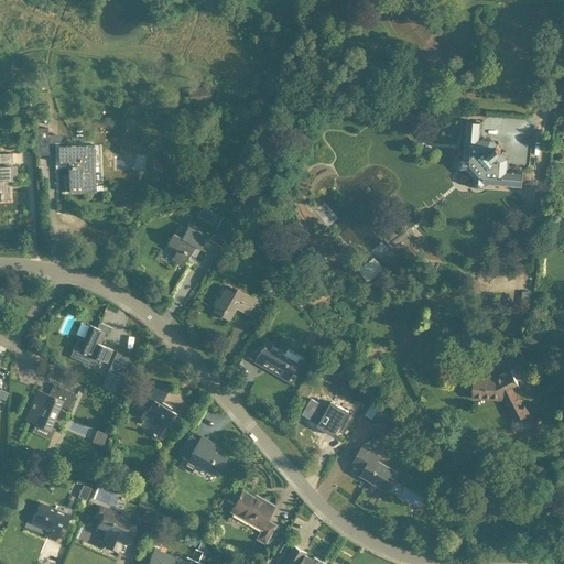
[(188,90),(190,102),(212,100),(210,87),(203,88),(188,90)]
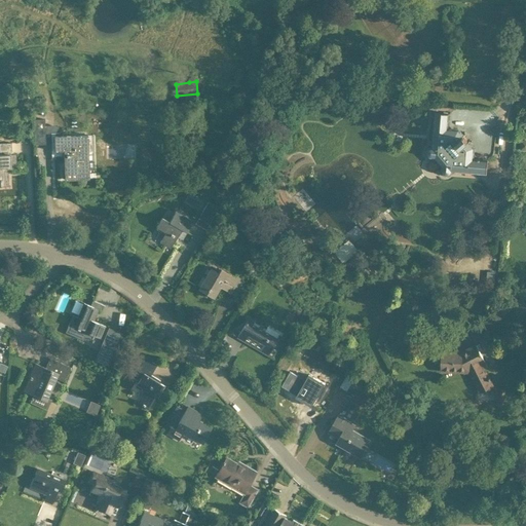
[(473,148),(465,139),(457,130),(447,129),(448,114),(435,113),(431,148),(430,148),(429,148),(428,149),(427,150),(427,151),(426,152),(426,153),(427,154),(427,155),(428,156),(429,157),(430,157),(431,157),(435,157),(439,162),(442,166),(442,170),(442,171),(442,172),(443,173),(443,174),(444,174),(444,175),(445,175),(446,175),(447,175),(448,175),(449,175),(449,174),(450,174),(451,173),(451,172),(451,171),(464,172),(487,174),(488,161),(484,160),(482,160),(481,159),(480,159),(479,159),(478,159),(476,159),(475,160),(472,159),(473,148)]
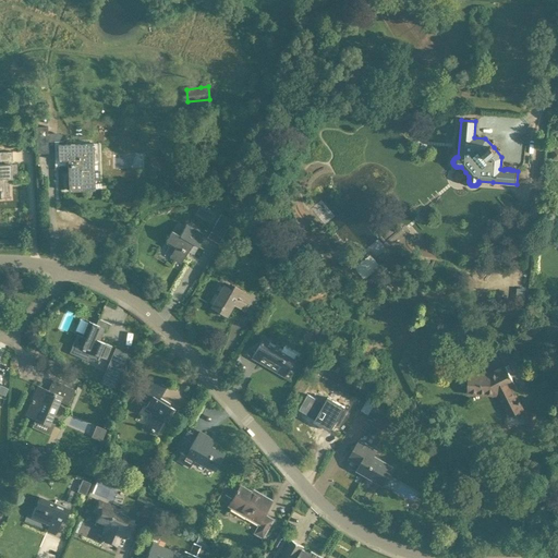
[(36,126),(37,153),(48,153),(48,133),(47,126),(36,126)]
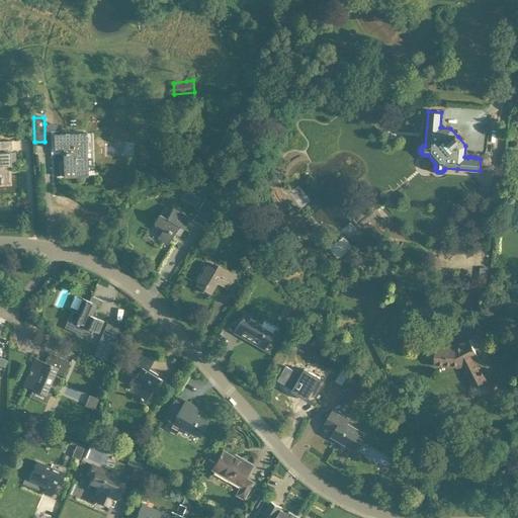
[(88,170),(87,133),(54,134),(55,149),(63,149),(64,171),(88,170)]
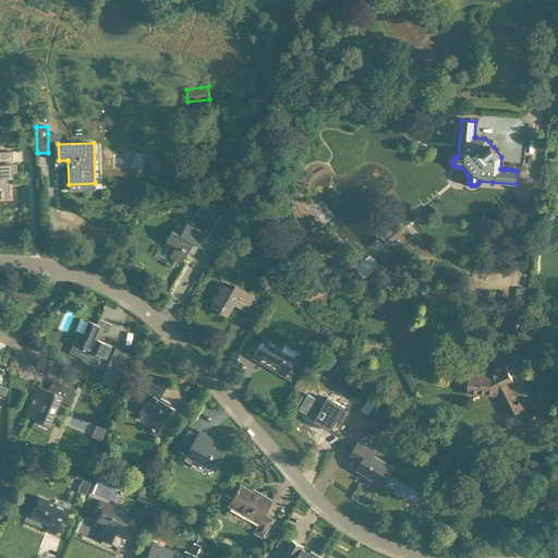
[(9,192),(8,178),(10,178),(10,173),(16,172),(16,162),(12,162),(12,150),(0,150),(0,195),(2,196),(2,192),(9,192)]
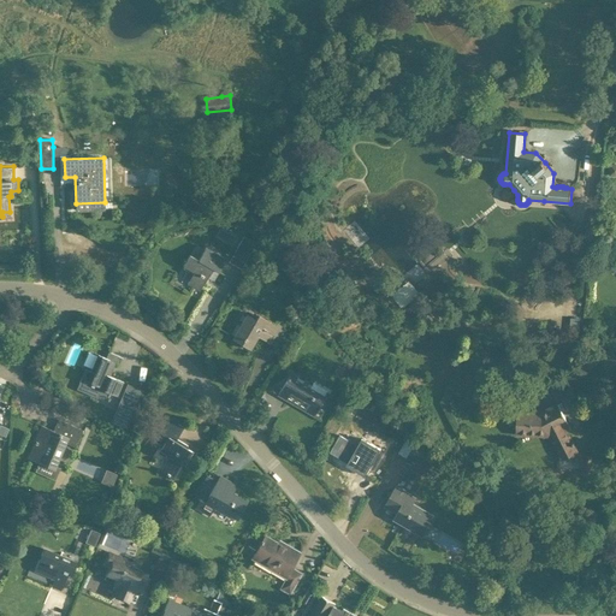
[(244,236),(235,252),(247,259),(256,243),(244,236)]
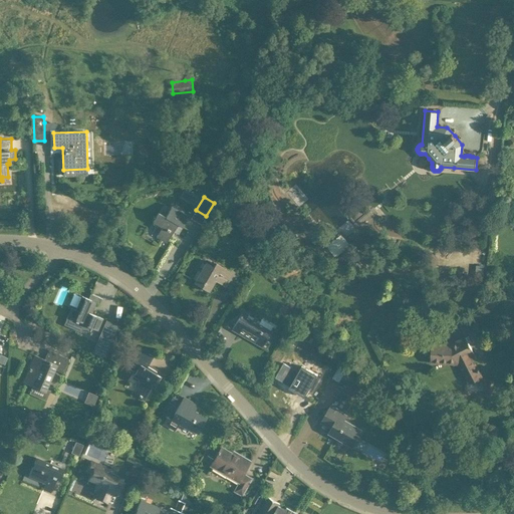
[(158,213),(153,222),(162,227),(156,237),(167,243),(174,230),(179,232),(188,216),(172,206),(165,217),(158,213)]
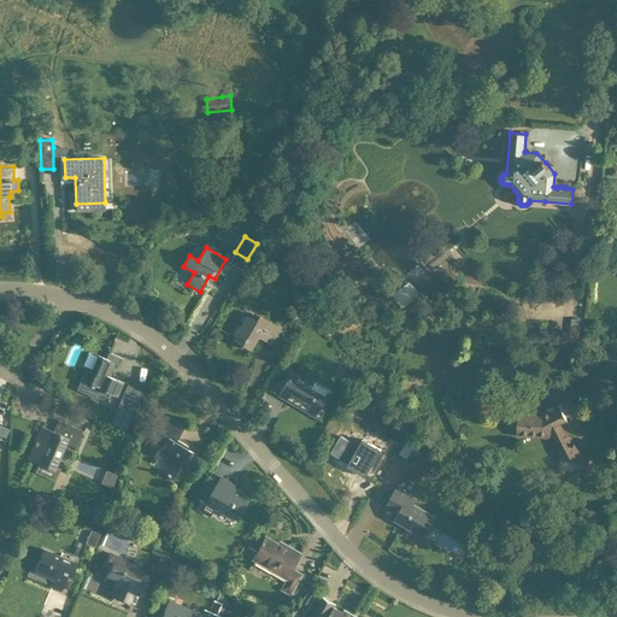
[(265,286),(274,293),(278,287),(270,280),(265,286)]
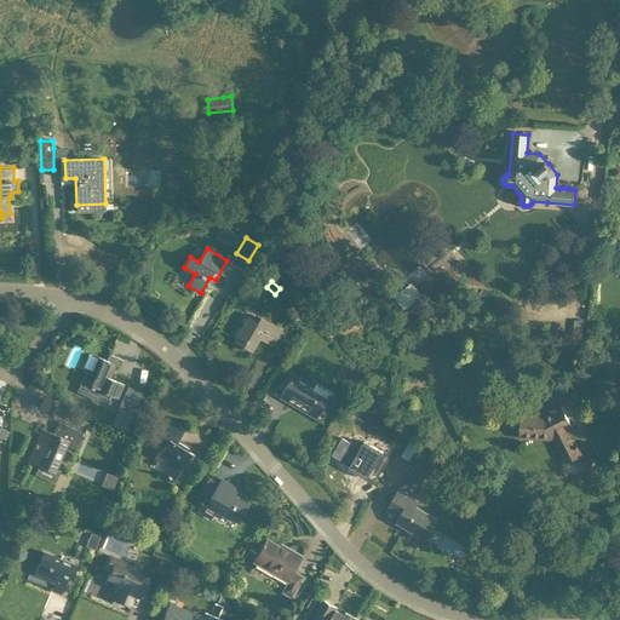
[(271,346),(281,329),(259,317),(257,321),(248,316),(234,342),(251,352),(259,339),(271,346)]
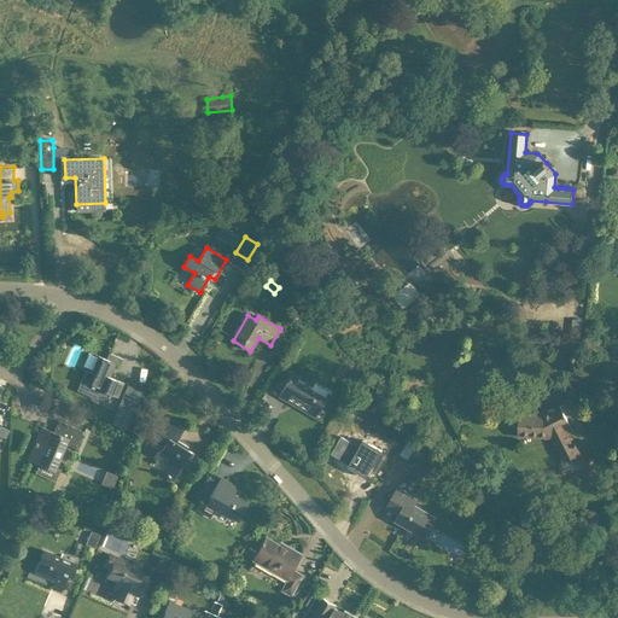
[(572,319),(571,334),(582,334),(583,320),(572,319)]
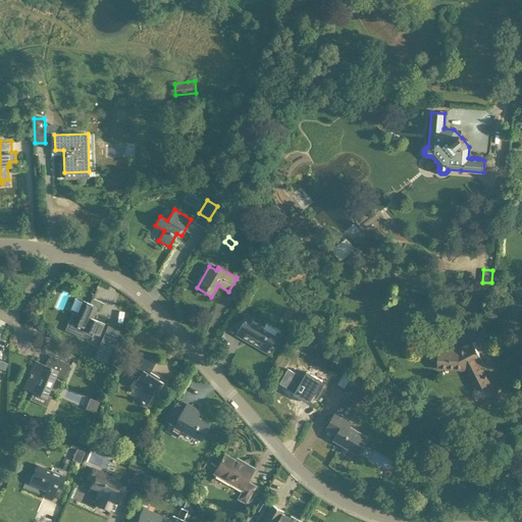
[(72,312),(64,329),(76,334),(80,327),(100,335),(105,323),(93,319),(100,302),(92,298),(90,303),(84,300),(77,314),(72,312)]
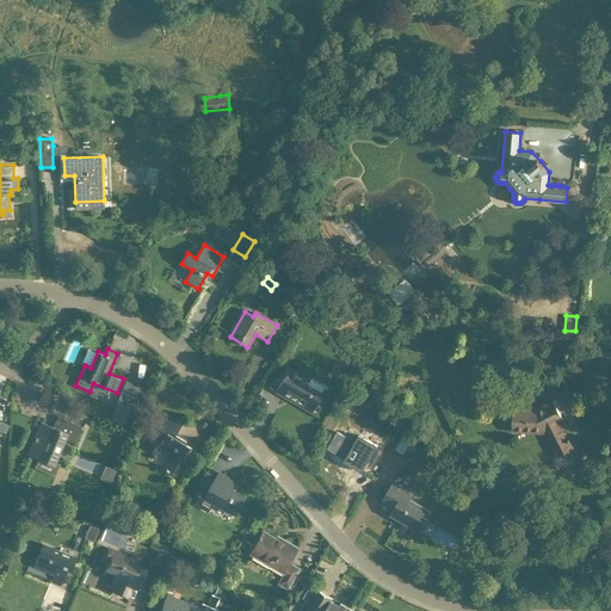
[(312,412),(321,394),(294,378),(295,374),(288,369),(276,390),(275,392),(285,397),(287,395),(309,408),(308,409),(312,412)]
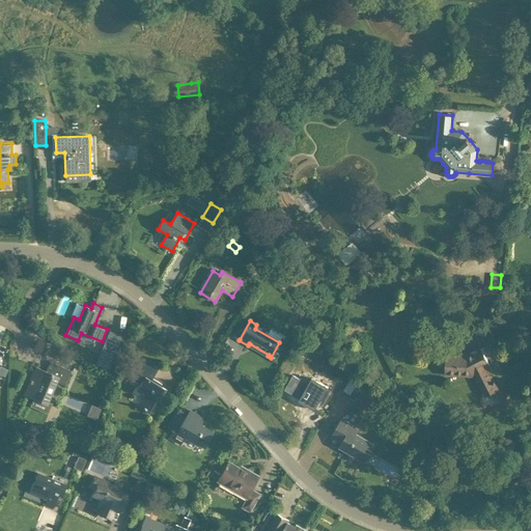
[(104,344),(95,364),(109,369),(117,350),(104,344)]
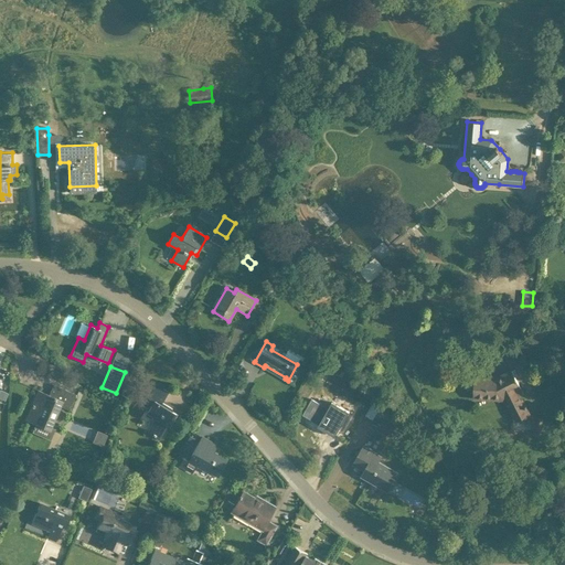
[(512,371),(496,380),(475,379),(473,398),(505,400),(516,420),(529,414),(526,409),(528,408),(526,405),(524,406),(516,391),(521,388),(512,371)]
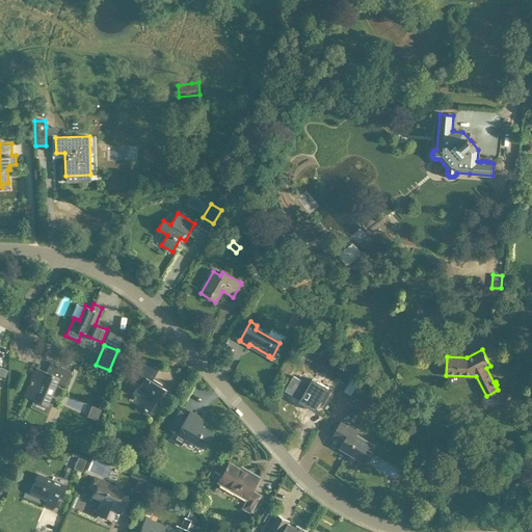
[(24,396),(46,405),(56,382),(64,387),(71,371),(50,362),(50,363),(51,363),(49,368),(48,368),(47,368),(49,369),(47,372),(35,367),(30,380),(31,381),(24,396)]
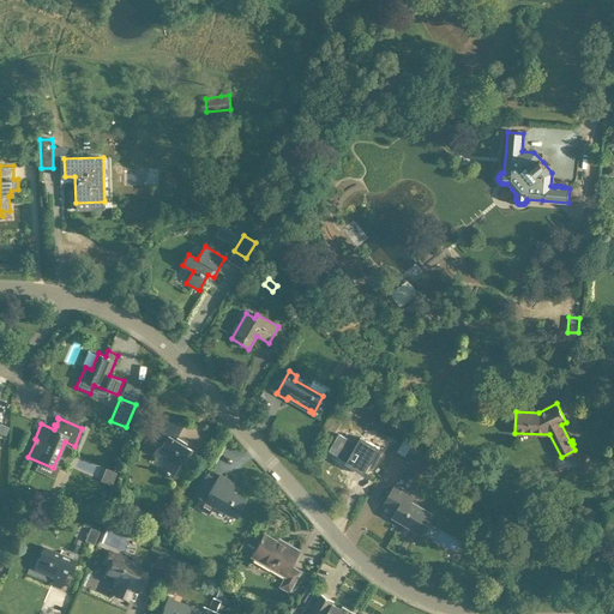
[(186,461),(188,462),(193,453),(191,452),(192,450),(186,446),(187,445),(187,444),(186,444),(186,443),(185,443),(176,437),(182,426),(169,417),(166,423),(167,425),(158,438),(157,437),(157,438),(164,441),(158,450),(169,456),(161,469),(166,471),(164,473),(168,475),(168,474),(173,476),(179,467),(181,463),(184,464),(186,461)]
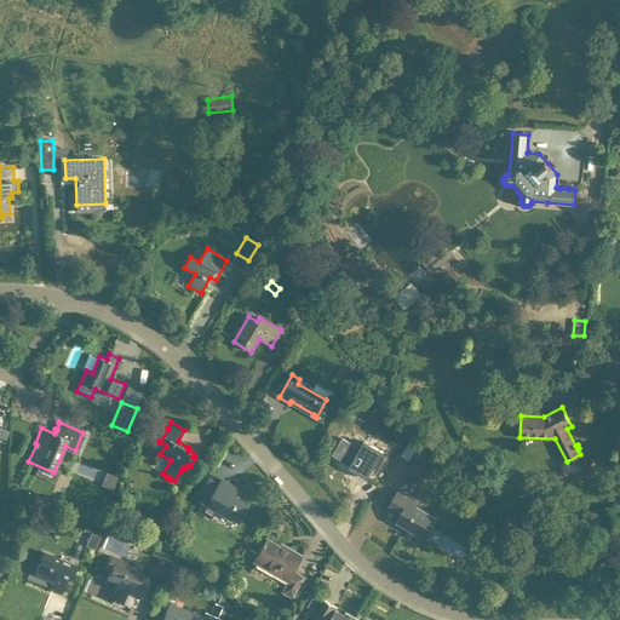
[(342,438),(332,455),(350,466),(349,469),(367,480),(368,478),(383,452),(365,441),(360,448),(342,438)]
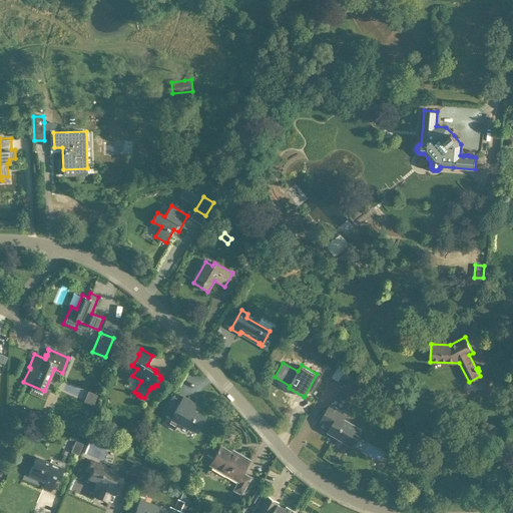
[(332,394),(336,396),(346,402),(348,402),(356,387),(341,378),(332,394)]
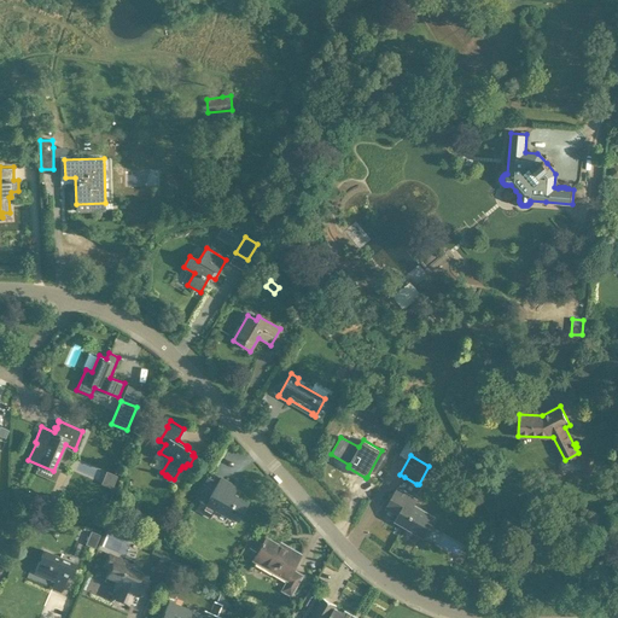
[(596,474),(596,458),(584,458),(584,474),(596,474)]
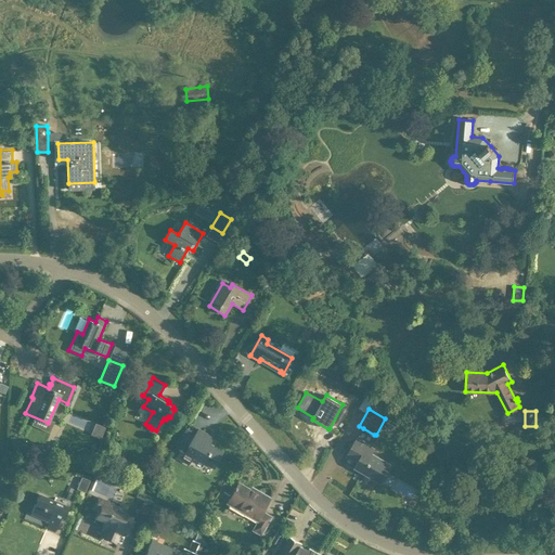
[(106,427),(95,423),(91,435),(101,439),(106,427)]
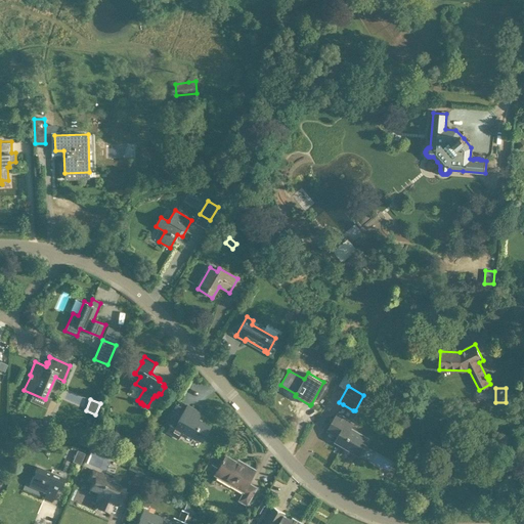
[(187,405),(178,422),(173,419),(166,432),(177,439),(182,430),(200,440),(201,441),(209,427),(193,418),(198,411),(187,405)]
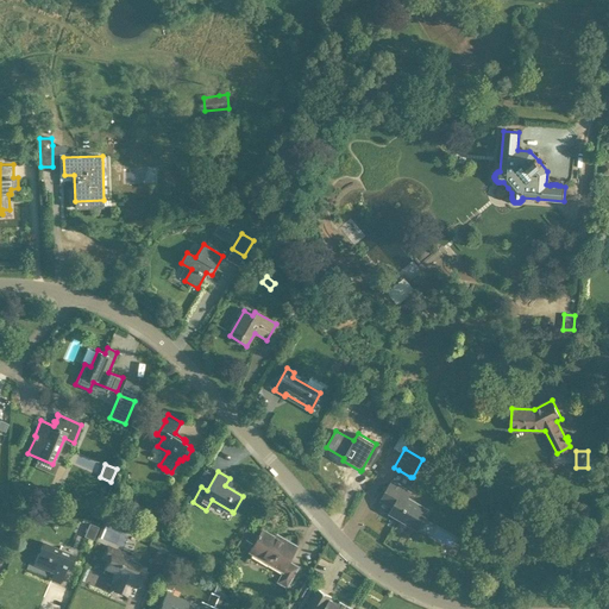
[(429,509),(409,497),(412,493),(406,489),(391,482),(381,501),(393,508),(389,513),(397,518),(409,525),(418,529),(429,509)]
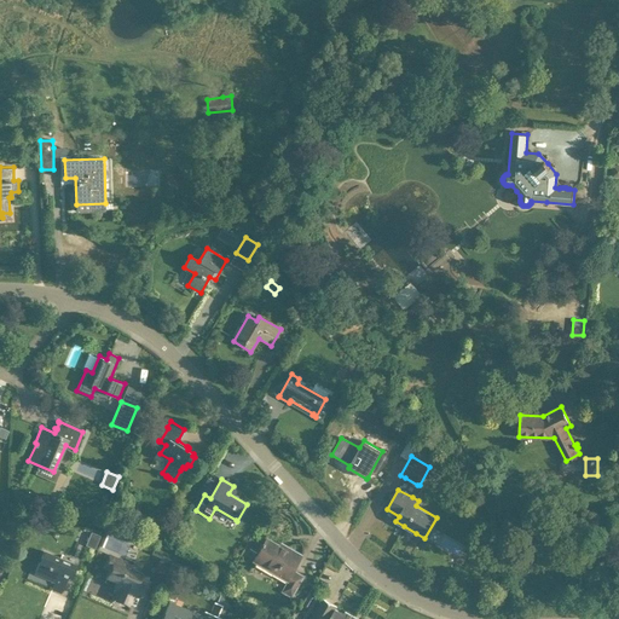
[(100,536),(91,532),(86,545),(94,549),(100,536)]
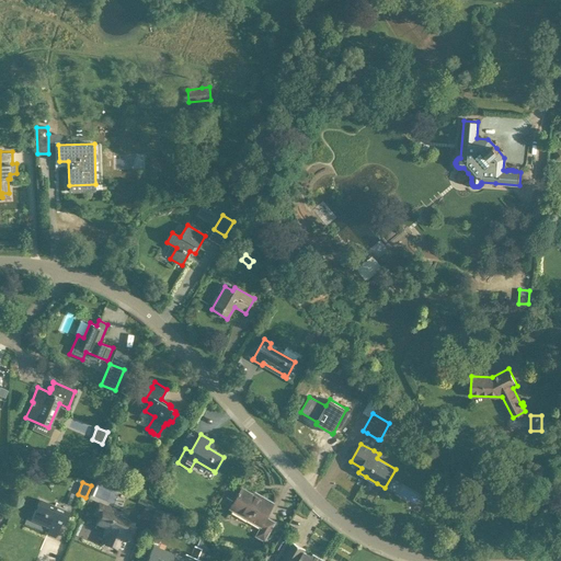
[(255,536),(263,540),(274,523),(264,517),(273,503),(261,496),(260,499),(241,488),(239,492),(238,492),(237,494),(238,495),(230,508),(233,511),(235,508),(248,515),(245,518),(260,526),(260,525),(262,526),(255,536)]
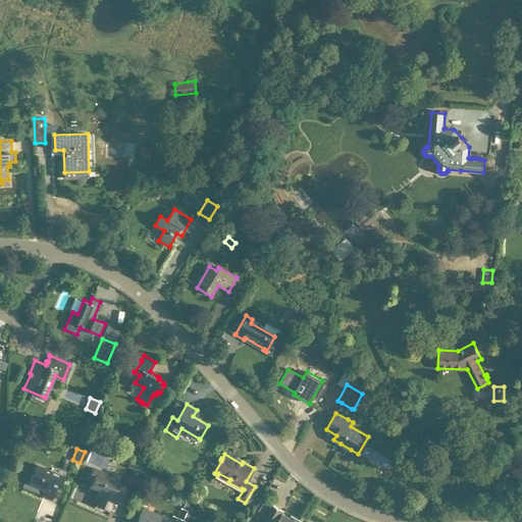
[(51,500),(58,482),(60,483),(63,476),(37,465),(29,483),(30,483),(46,490),(43,497),(51,500)]
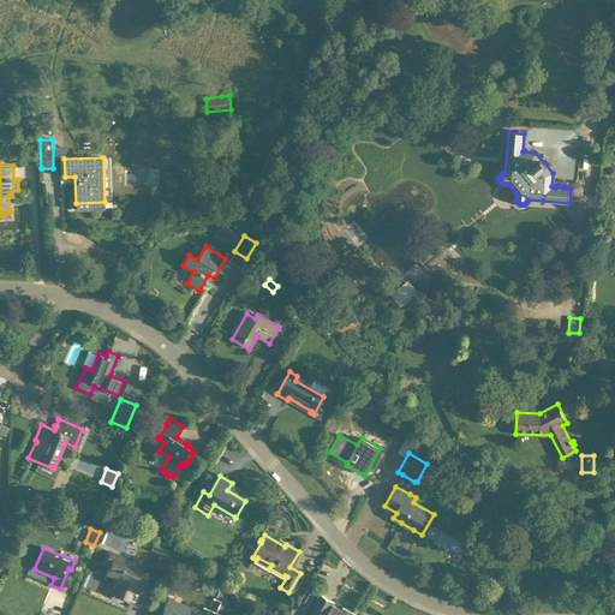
[(147,574),(141,572),(142,568),(131,563),(132,561),(109,553),(106,562),(111,565),(106,578),(115,581),(113,587),(117,589),(114,593),(129,599),(136,584),(142,586),(147,574)]
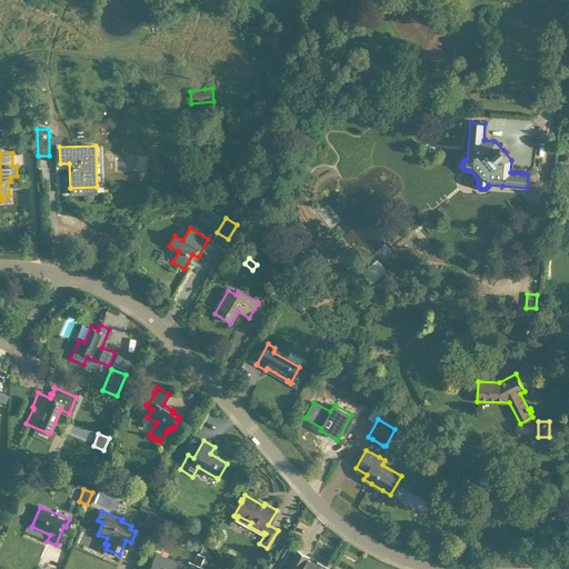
[(157,540),(165,521),(157,518),(149,536),(157,540)]
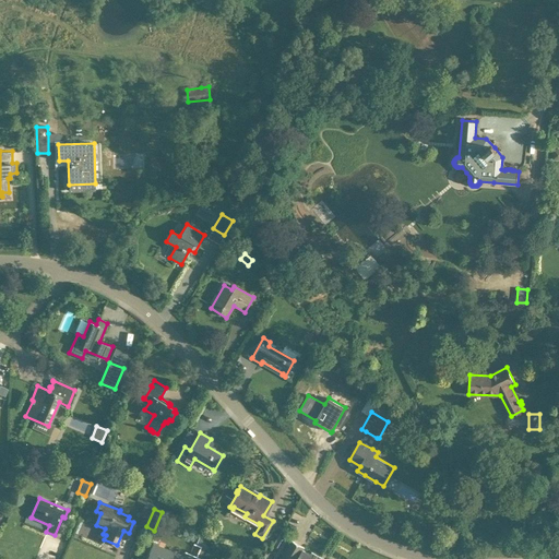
[(46,558),(58,558),(64,546),(52,540),(45,558),(46,558)]
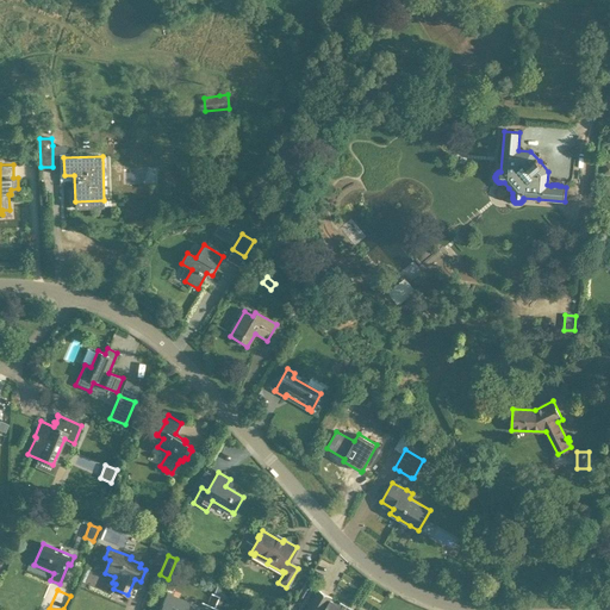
[(318,590),(305,609),(353,609),(340,603),(338,605),(331,601),(332,598),(318,590)]
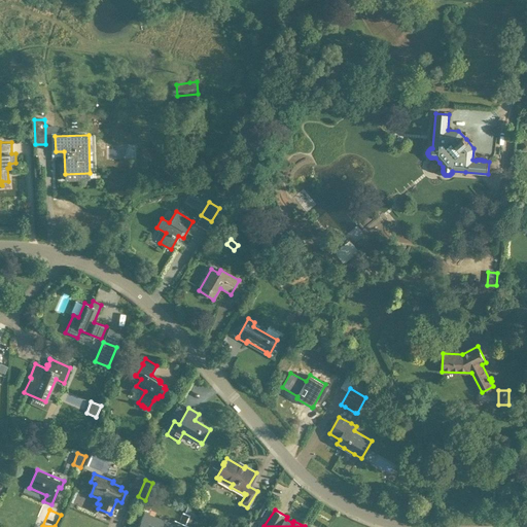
[(172,526),(174,525),(144,512),(137,526),(172,526)]
